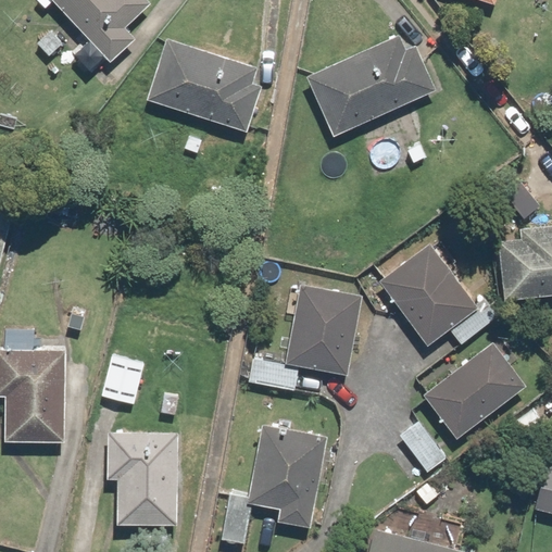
[(52,0),(109,63),(135,38),(125,27),(150,3),(147,0),(52,0)]
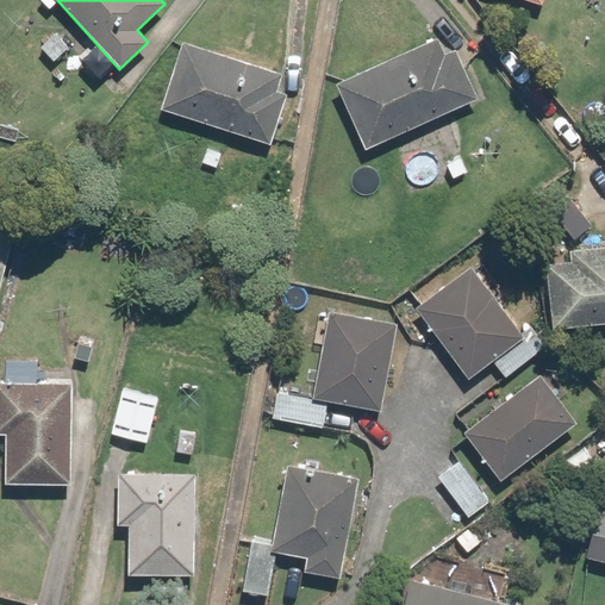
[(75,55),(42,27),(27,43),(61,72),(75,55)]
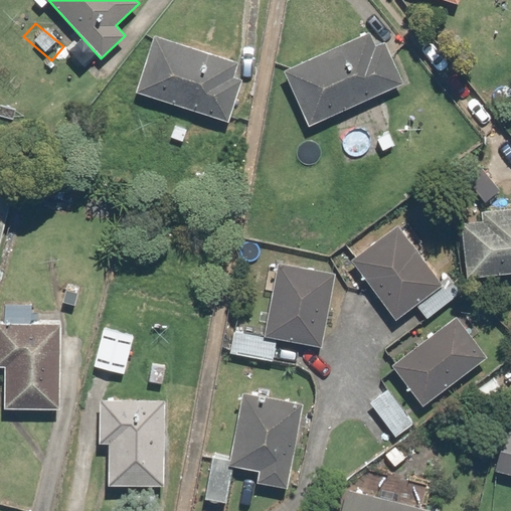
[(373,46),(368,33),(282,68),(305,125),(401,86),(383,42),(373,46)]
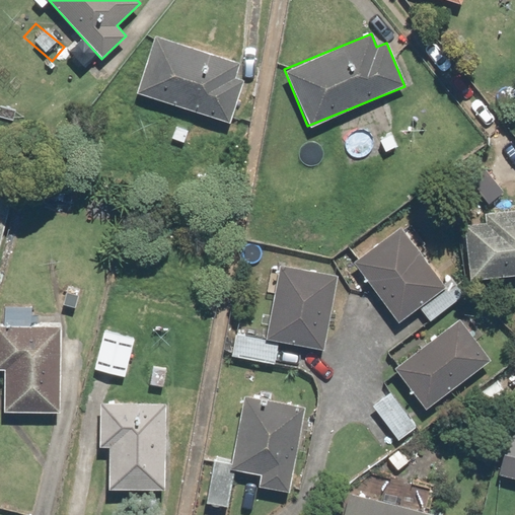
[(237,64),(154,38),(137,93),(230,123),(243,81),(233,78),(237,64)]
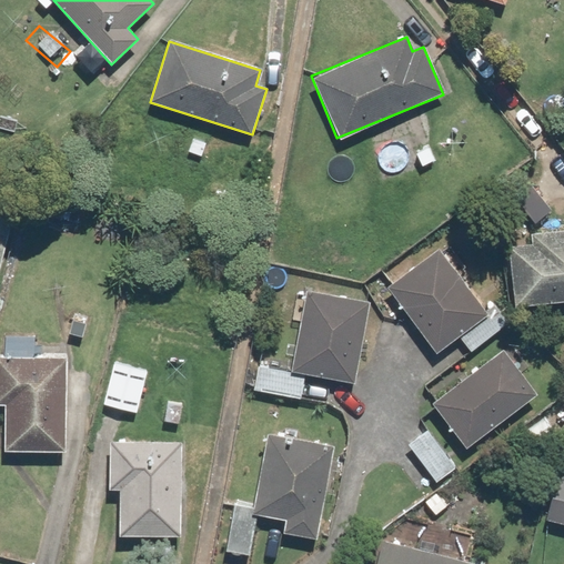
[(0,275),(20,182),(0,178),(0,275)]
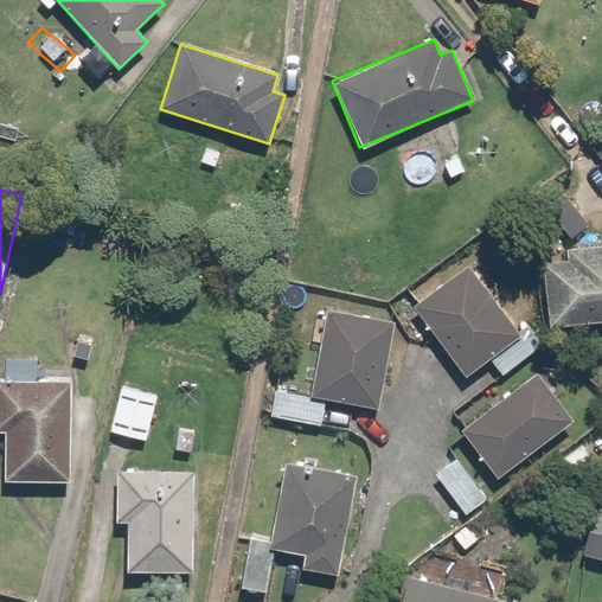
[(569,262),(546,263),(551,325),(601,321),(601,248),(569,251),(569,262)]
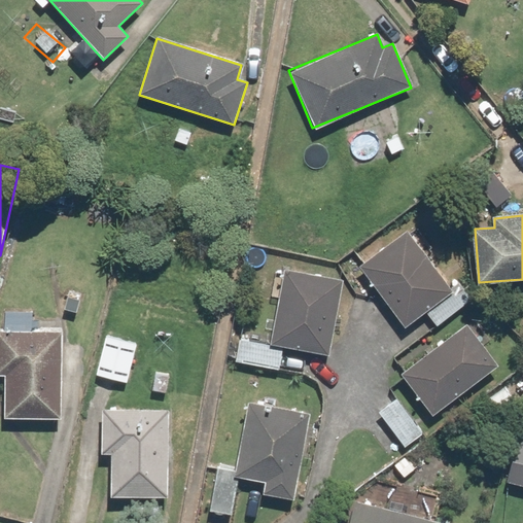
[(436,327),(463,308),(407,231),(359,266),(405,329),(426,314),(436,327)]
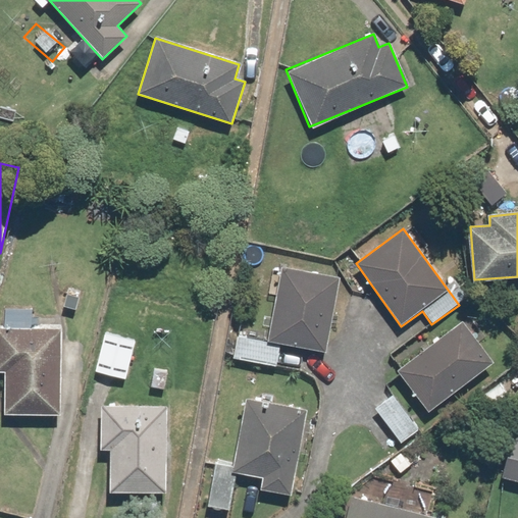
[(325,353),(340,275),(281,265),(268,343),(278,345),(325,353)]
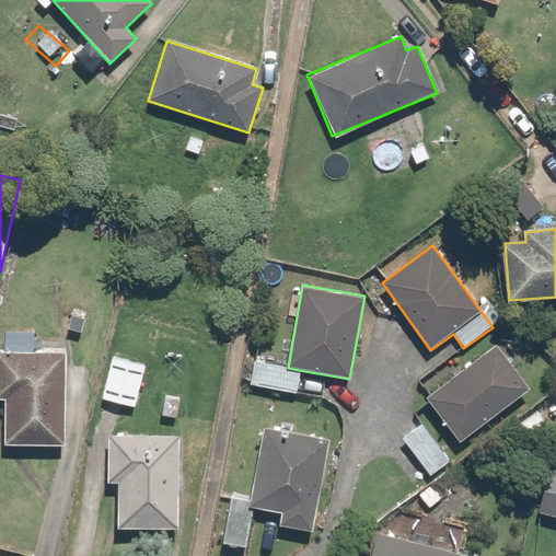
[(65,444),(66,354),(54,354),(54,344),(32,344),(32,335),(2,335),(2,352),(0,352),(0,401),(4,401),(3,444),(65,444)]
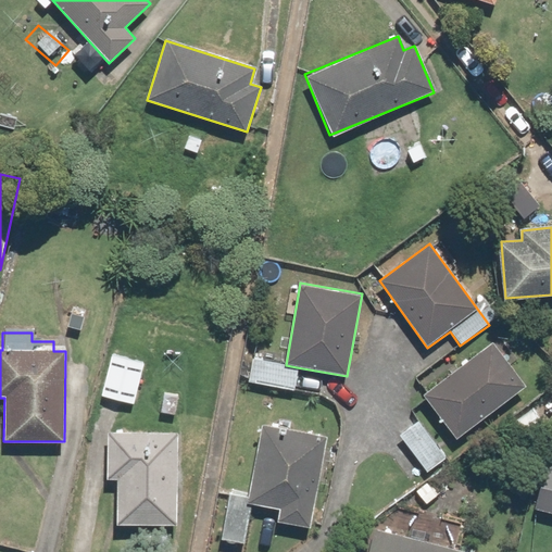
[(447,364),(417,389),(459,439),(525,385),(489,340),(452,371),(447,364)]
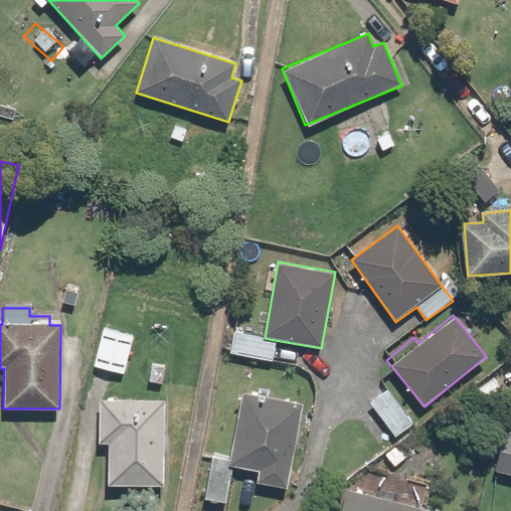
[(132,338),(100,330),(92,368),(124,375),(132,338)]
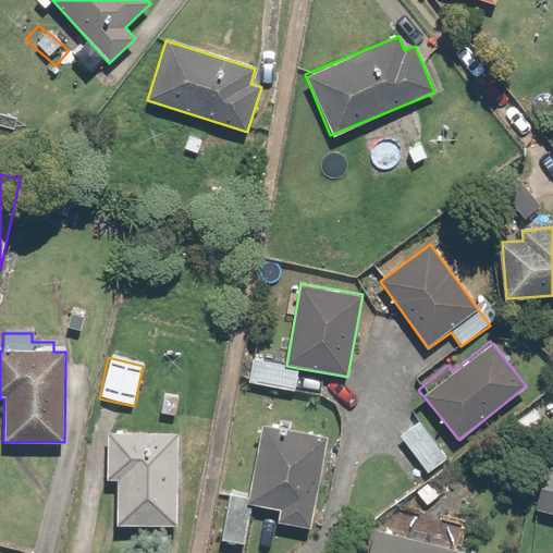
[(286,366),(248,359),(244,385),(293,393),(297,368),(286,366)]
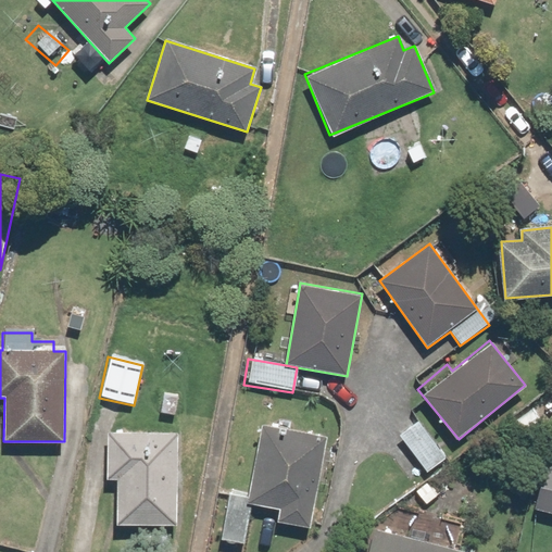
[(414,423),(396,440),(428,476),(447,459),(414,423)]
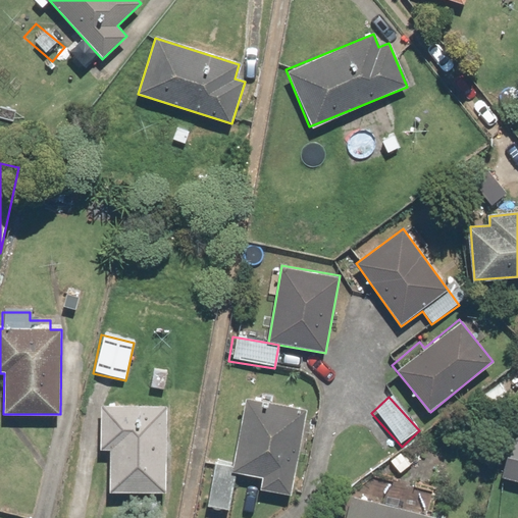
[(261,489),(296,495),(308,408),(243,399),(232,471),(263,475),(261,489)]
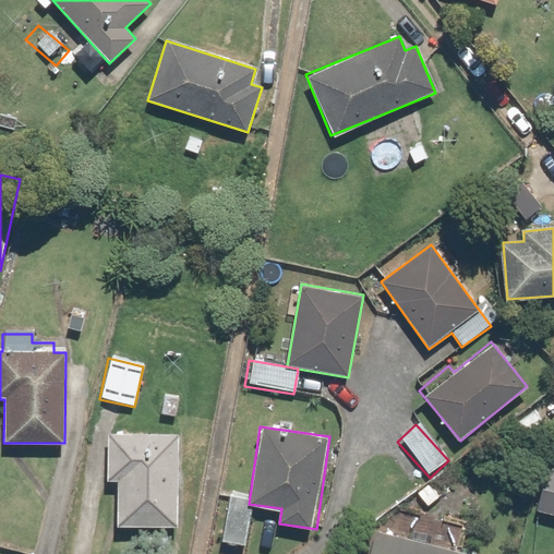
[(178,436),(109,433),(107,481),(119,482),(117,526),(175,528),(178,436)]
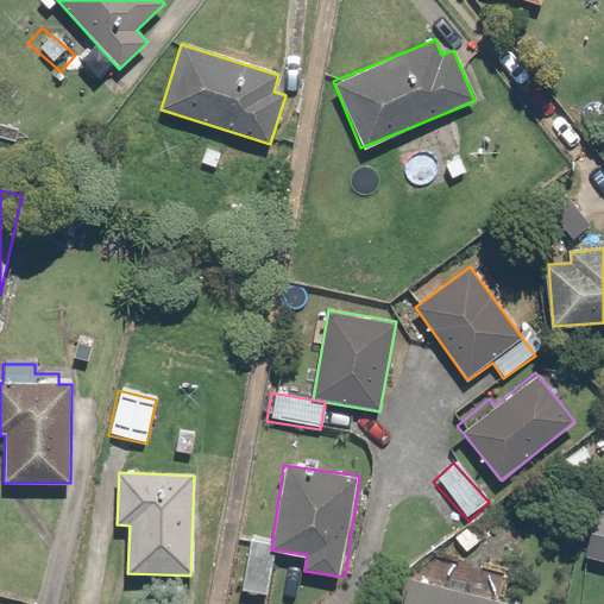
[(603,513),(592,511),(583,555),(603,559),(603,513)]
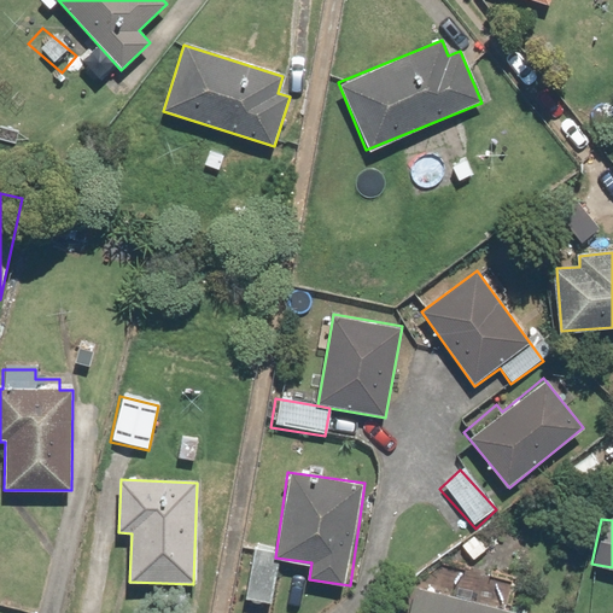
[(270,560),(251,556),(245,602),(269,606),(274,567),(269,566),(270,560)]
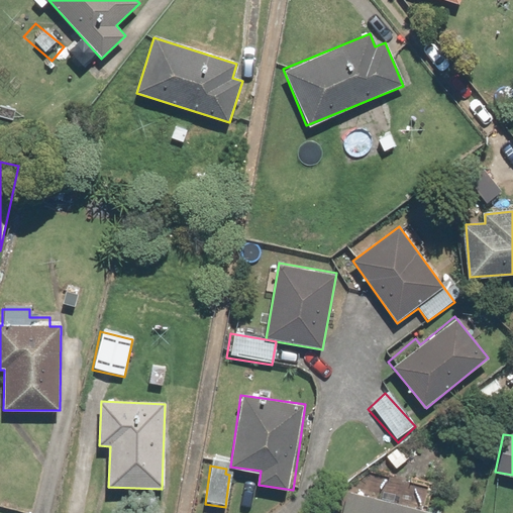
[(432,512),(350,490),(343,512),(432,512)]
